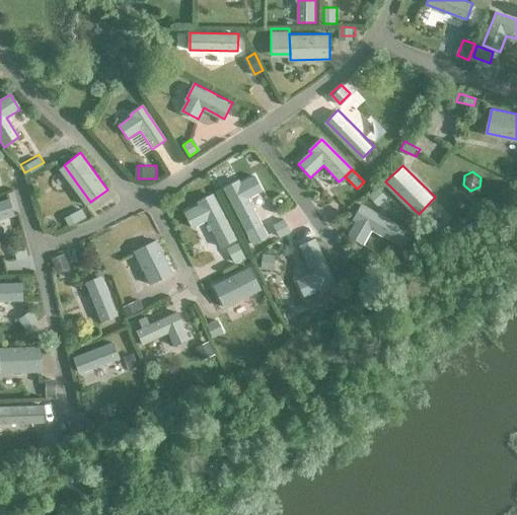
[(240,184),(238,181),(223,190),(246,236),(263,228),(248,200),(263,193),(254,176),(240,184)]
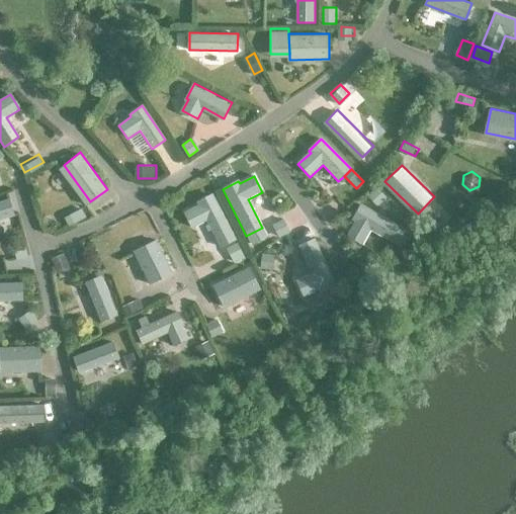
[(375,184),(367,193),(377,202),(385,194),(375,184)]
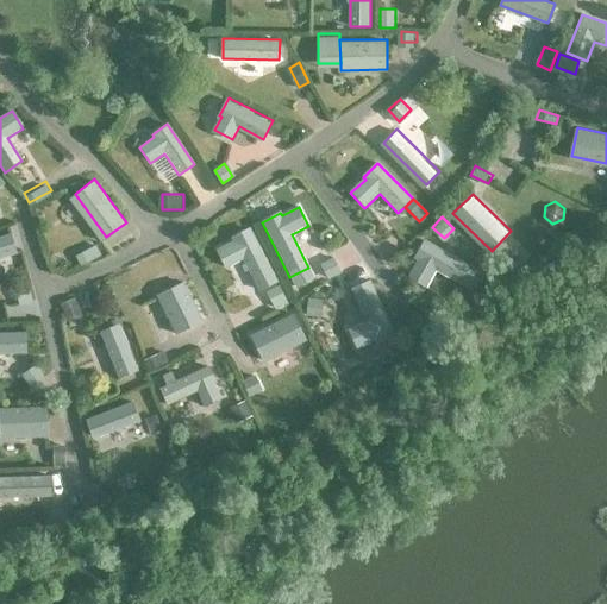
[(277,283),(250,228),(231,238),(233,241),(217,251),(225,269),(243,260),(260,293),(277,283)]
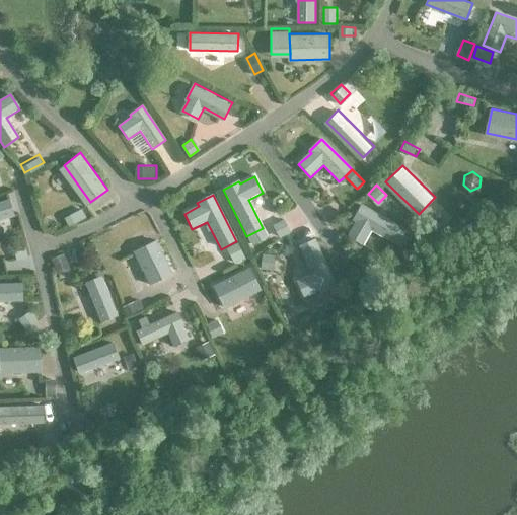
[(0,219),(14,216),(8,196),(0,198),(0,219)]
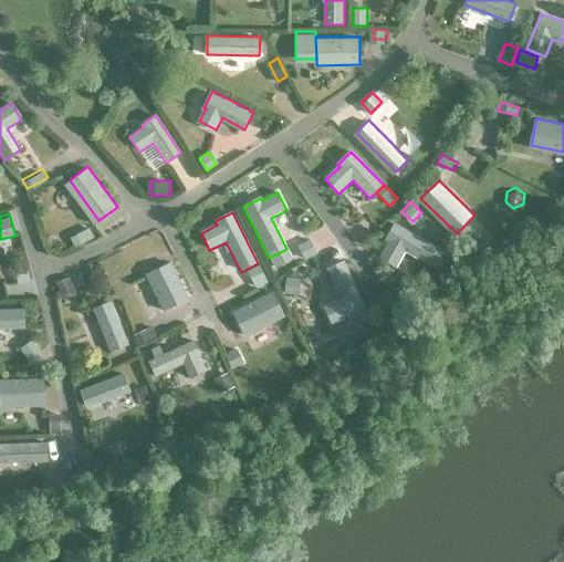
[(90,221),(70,232),(74,242),(94,231),(90,221)]
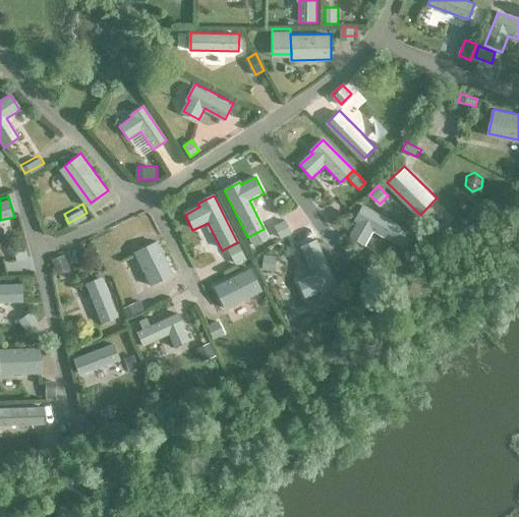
[(405,250),(414,235),(363,207),(355,222),(357,223),(349,238),(364,246),(372,231),(405,250)]
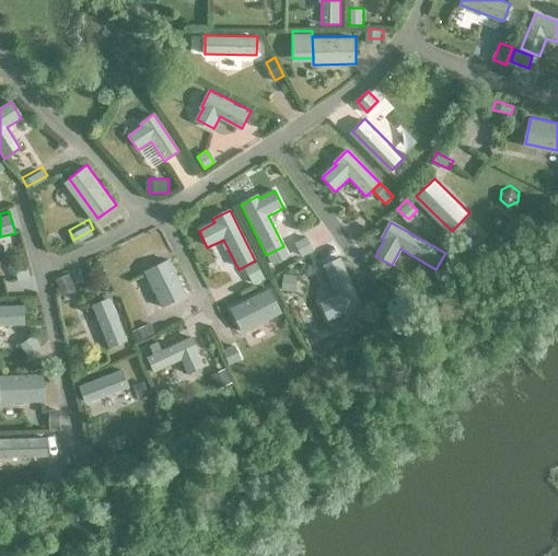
[(306,233),(294,240),(301,253),(313,247),(306,233)]
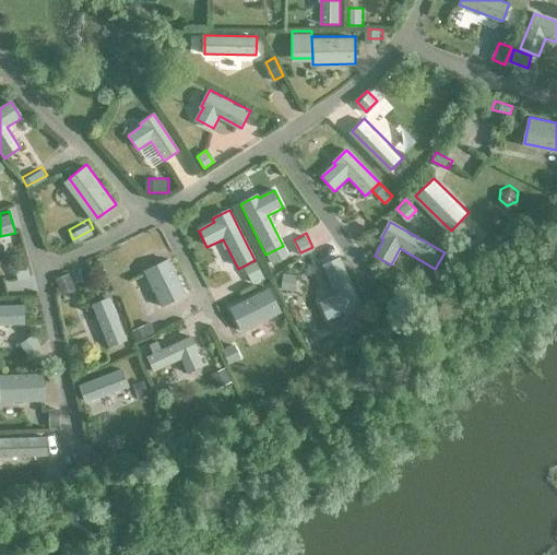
[(25,257),(13,260),(16,276),(28,272),(25,257)]
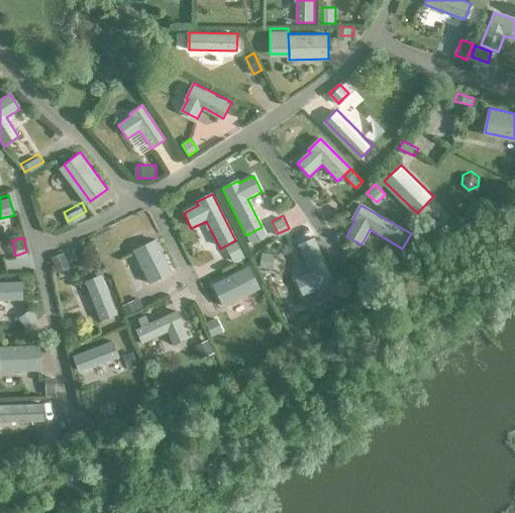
[(156,237),(134,248),(150,282),(172,271),(156,237)]
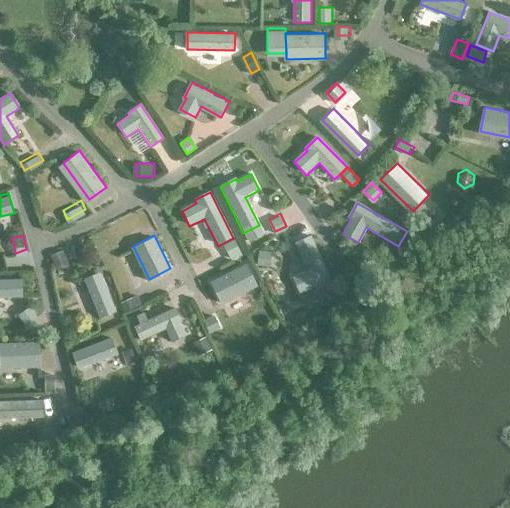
[(332,284),(311,236),(296,243),(308,272),(292,279),(299,294),(315,287),(317,290),(332,284)]
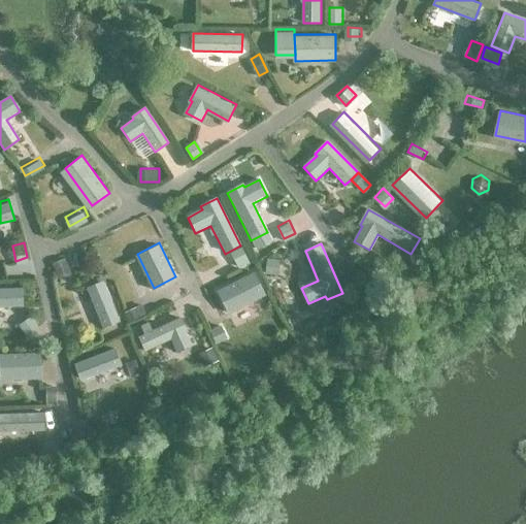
[(243,247),(234,251),(241,266),(251,262),(243,247)]
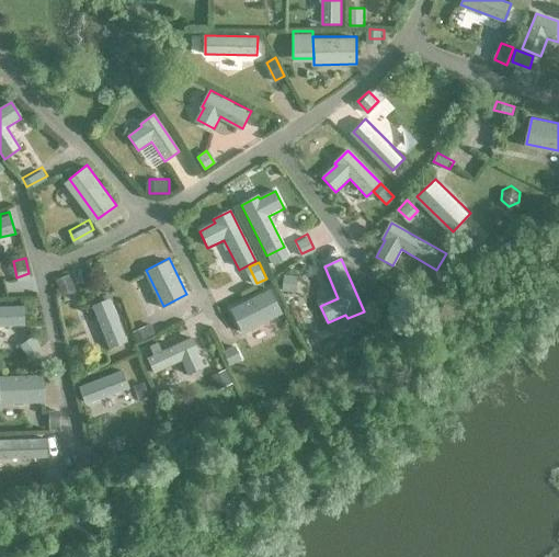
[(69,271),(56,276),(63,292),(76,286),(69,271)]
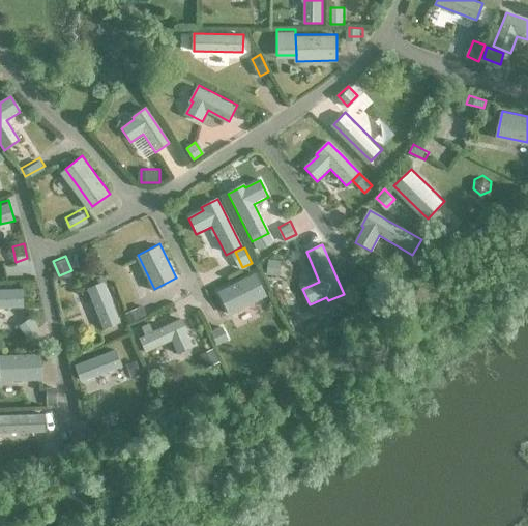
[(277,261),(267,259),(265,272),(275,273),(277,261)]
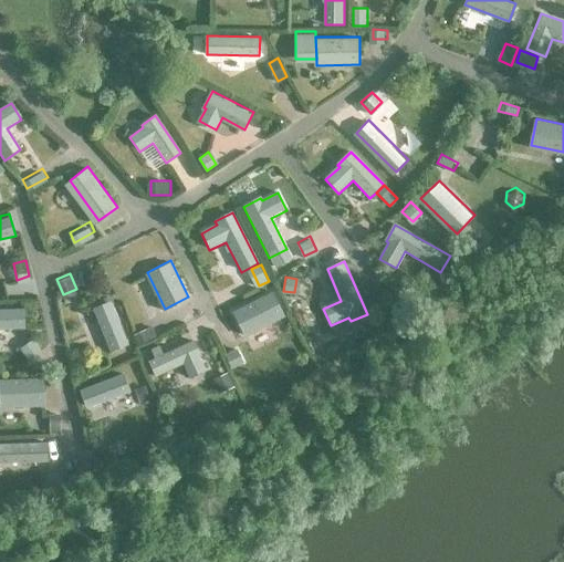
[(274,291),(233,311),(247,336),(286,316),(274,291)]
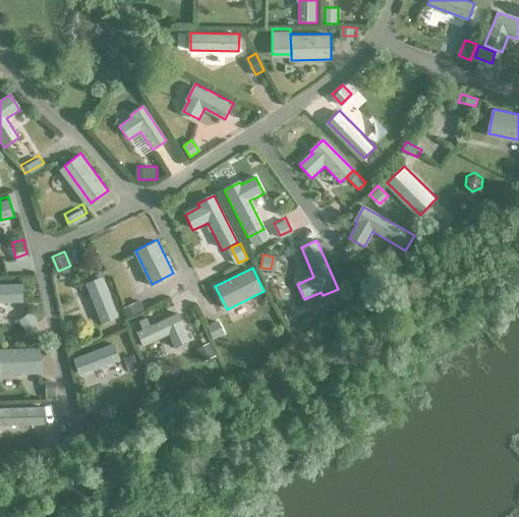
[(103,277),(87,283),(104,324),(119,317),(103,277)]
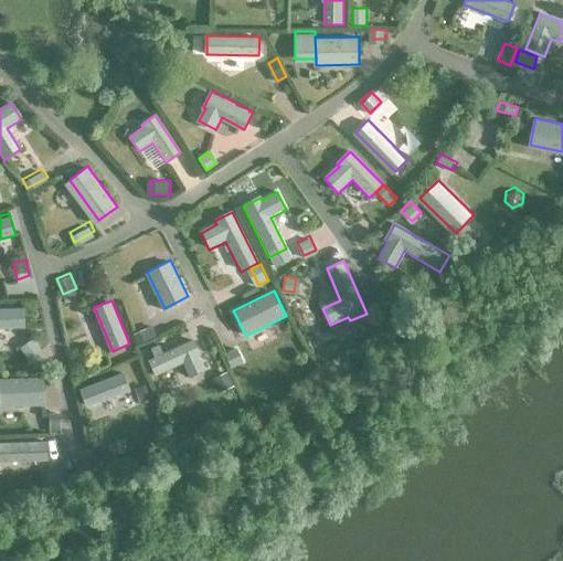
[(0,329),(23,329),(22,310),(0,310),(0,329)]
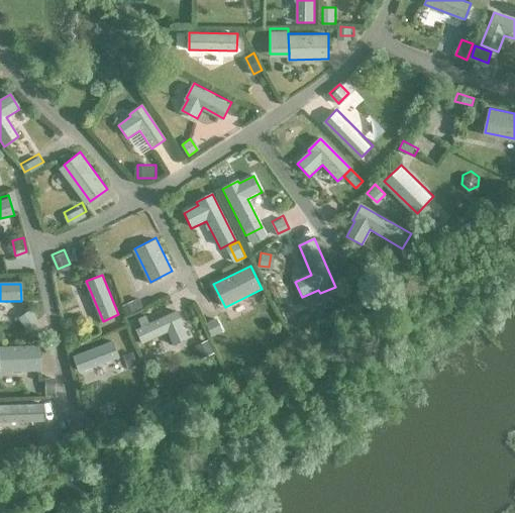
[(139,297),(122,305),(126,313),(143,306),(139,297)]
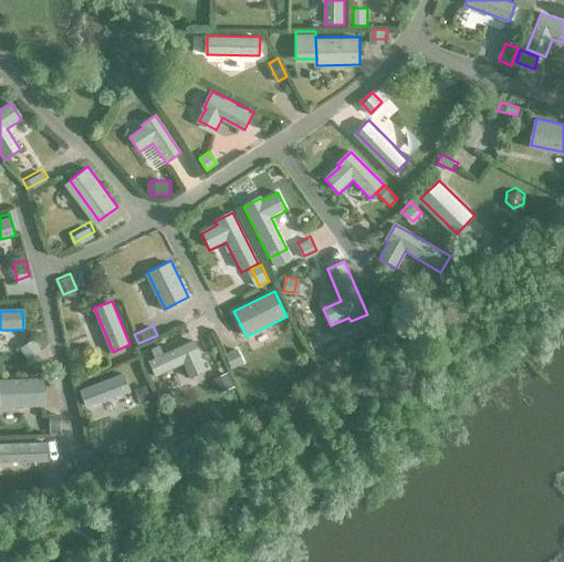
[(33,339),(22,346),(30,358),(41,351),(33,339)]
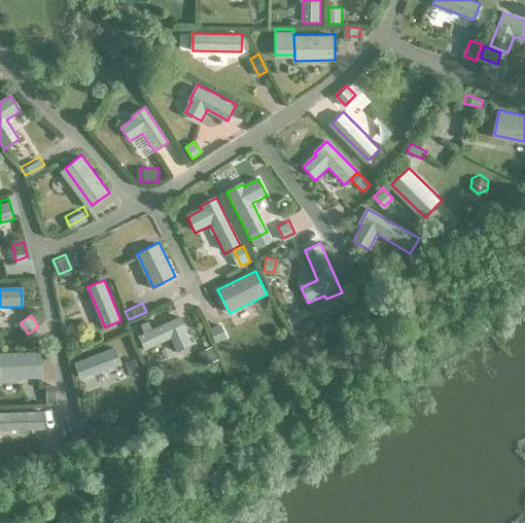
[(151,330),(147,322),(140,325),(144,335),(138,337),(145,352),(170,340),(177,354),(191,347),(185,334),(186,333),(180,317),(151,330)]
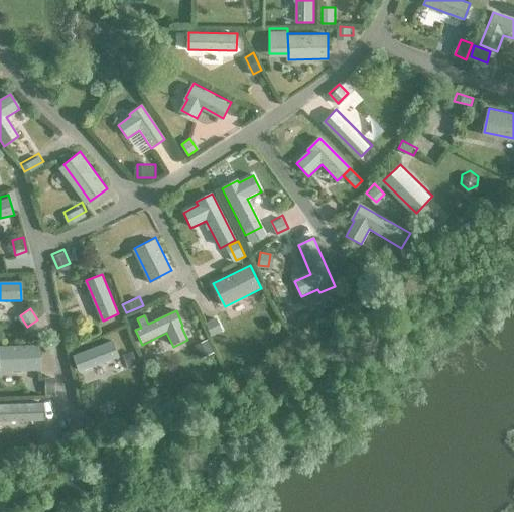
[(217,314),(205,320),(211,333),(223,327),(217,314)]
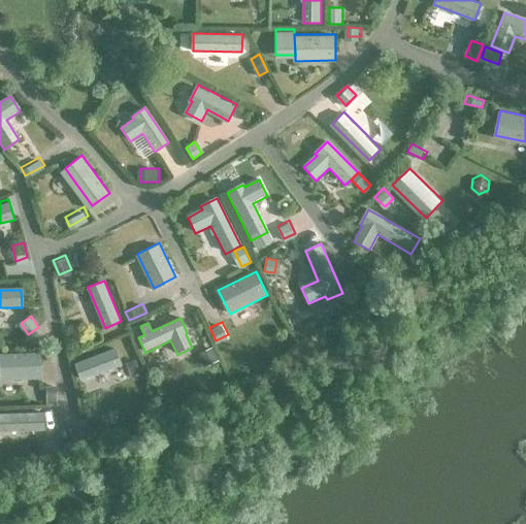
[(116,346),(77,360),(85,377),(122,362),(116,346)]
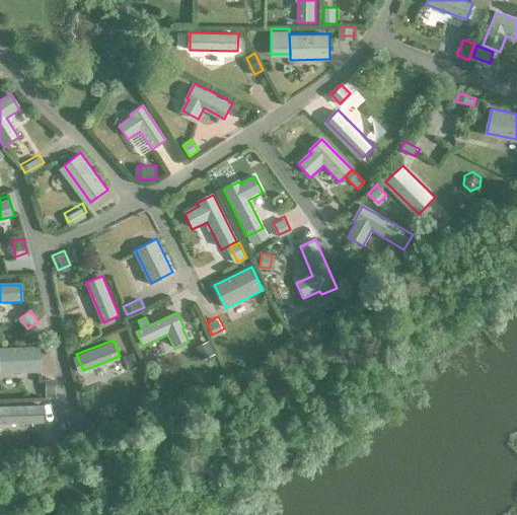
[(209,341),(197,347),(203,360),(216,354),(209,341)]
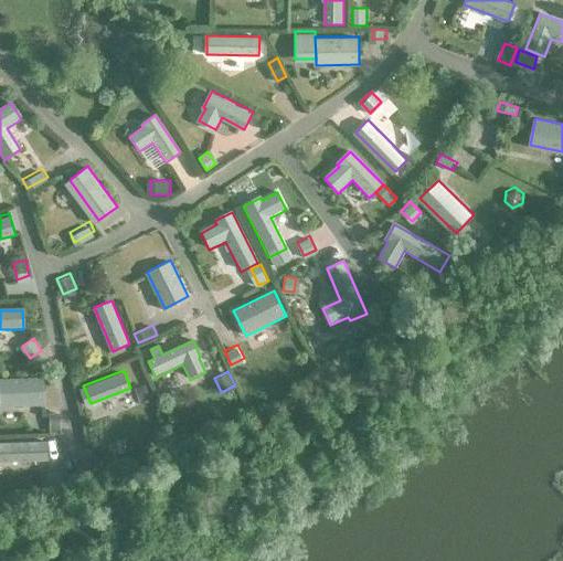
[(44,377),(0,378),(0,389),(1,408),(45,405),(44,377)]
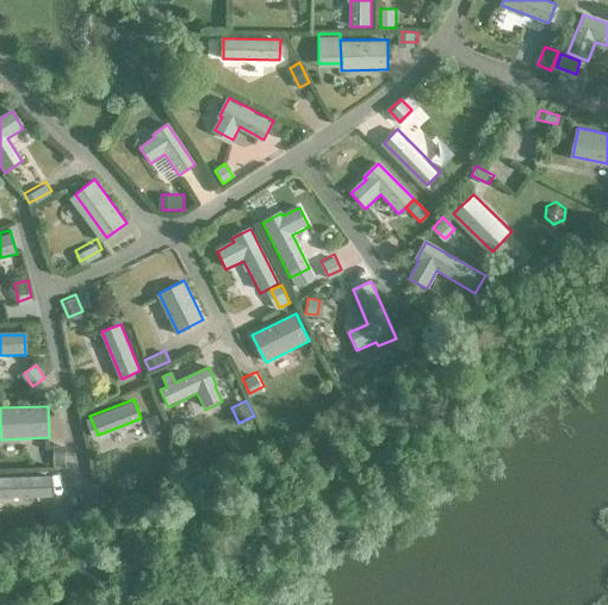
[(155,412),(146,416),(150,430),(161,426),(155,412)]
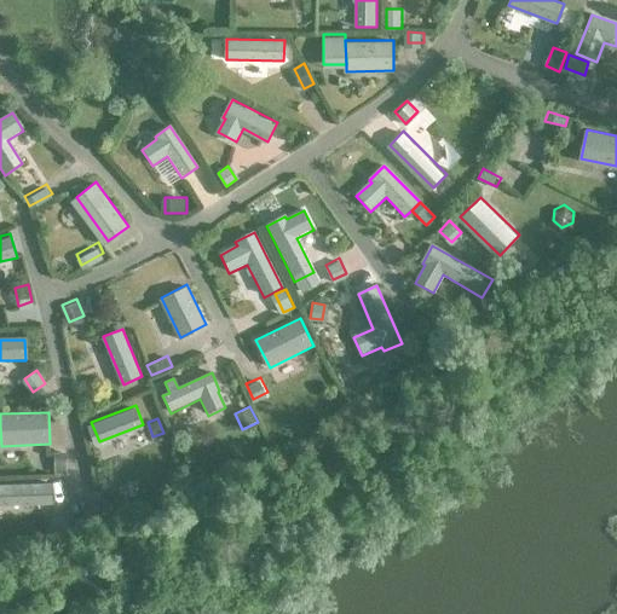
[(67,451),(56,452),(57,473),(67,473),(67,451)]
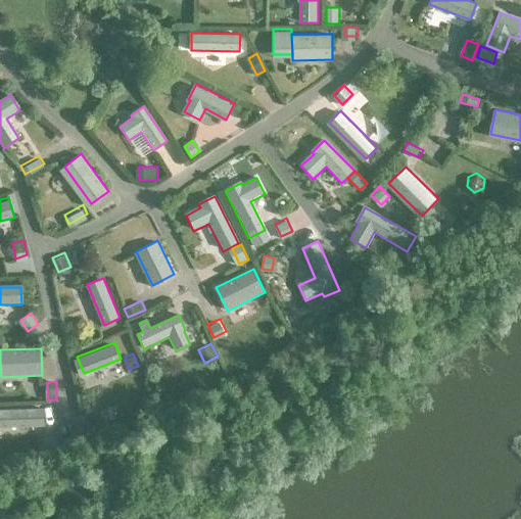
[(43,408),(0,409),(0,428),(44,427),(43,408)]
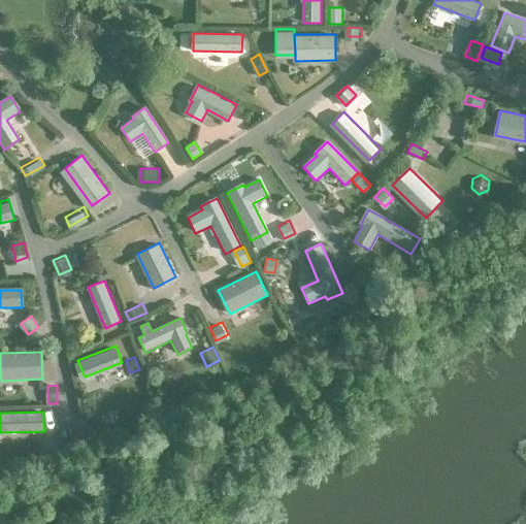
[(46,438),(39,451),(55,459),(61,447),(46,438)]
